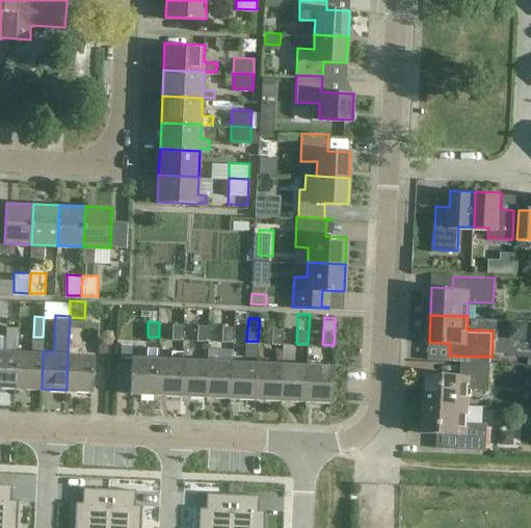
[(183,338),(184,323),(173,322),(173,338),(183,338)]
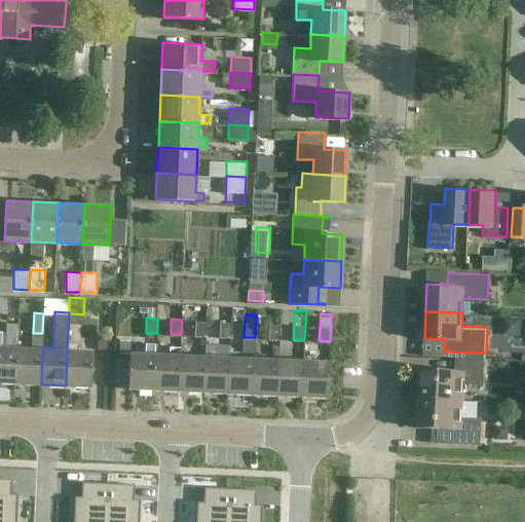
[(207,335),(207,321),(195,320),(195,335),(207,335)]
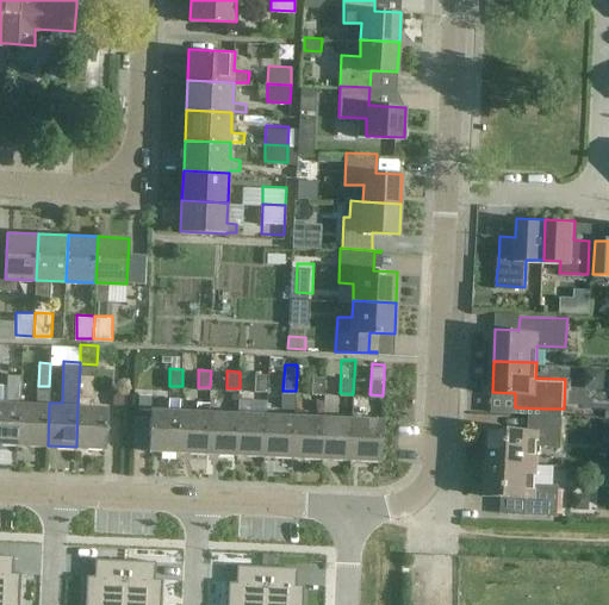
[(267,390),(268,373),(255,373),(255,390),(267,390)]
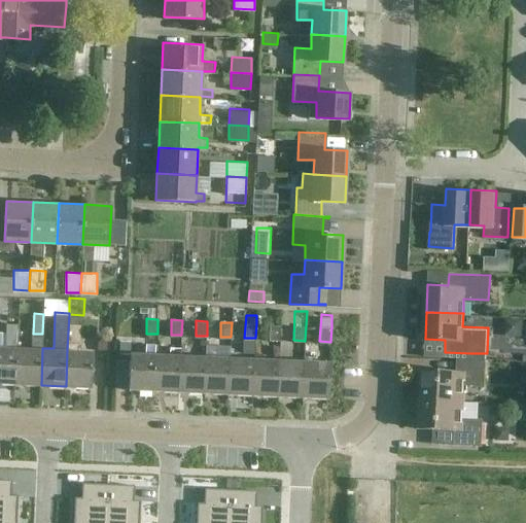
[(0,346),(0,383),(16,384),(18,347),(19,324),(7,324),(7,347),(0,346)]
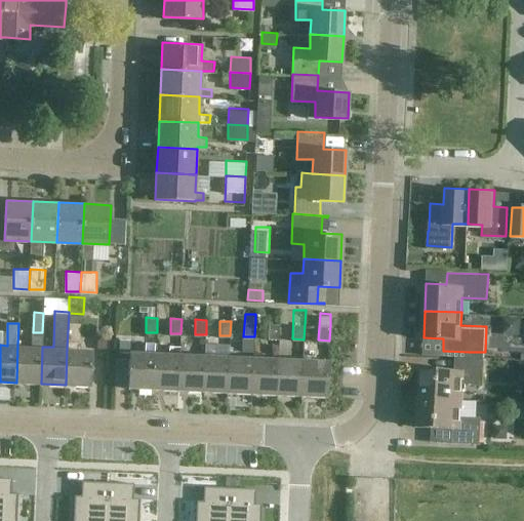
[(280,338),(280,323),(269,323),(268,337),(280,338)]
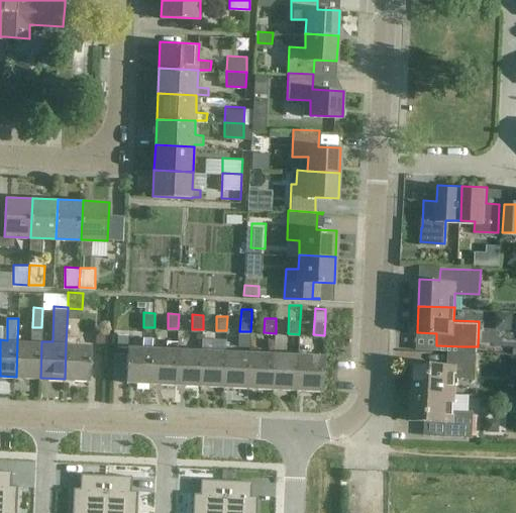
[(31,341),(17,340),(16,377),(40,378),(41,341),(41,327),(32,327),(31,341)]
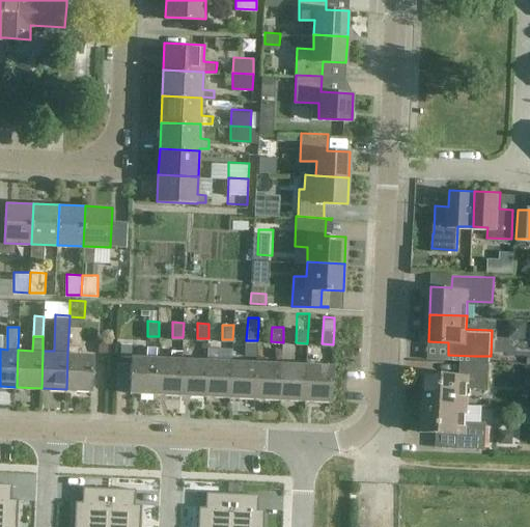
[(81,353),(67,352),(66,389),(91,390),(93,353),(91,353),(92,343),(81,343),(81,353)]
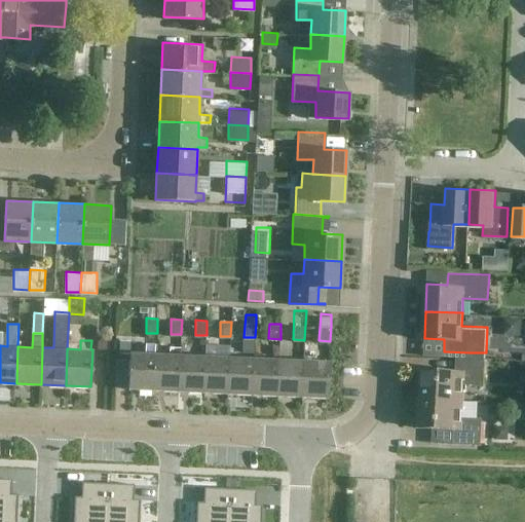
[(155,352),(155,342),(146,342),(145,352),(130,351),(128,388),(154,389),(155,352)]
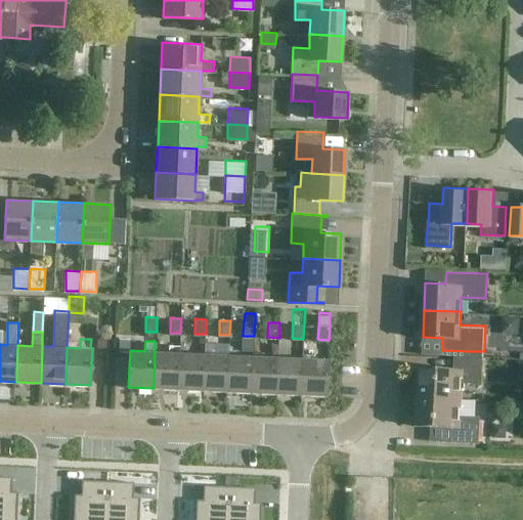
[(170,352),(155,351),(154,388),(178,389),(179,352),(180,345),(170,345),(170,352)]
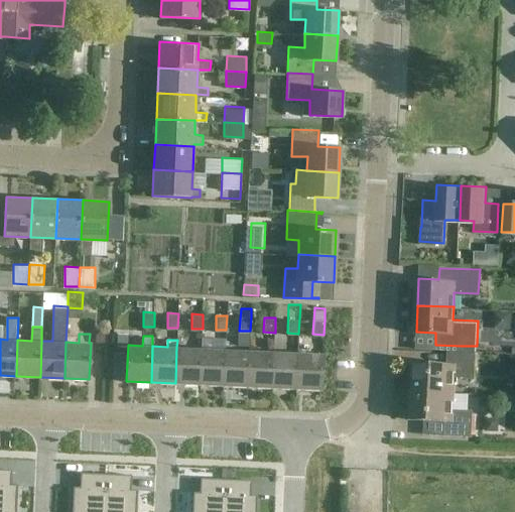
[(238,350),(225,349),(224,385),(248,386),(249,351),(250,341),(239,341),(238,350)]
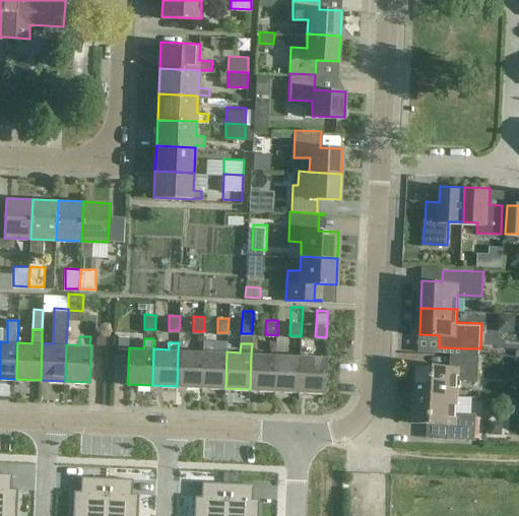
[(202,350),(178,349),(177,386),(201,387),(202,350)]
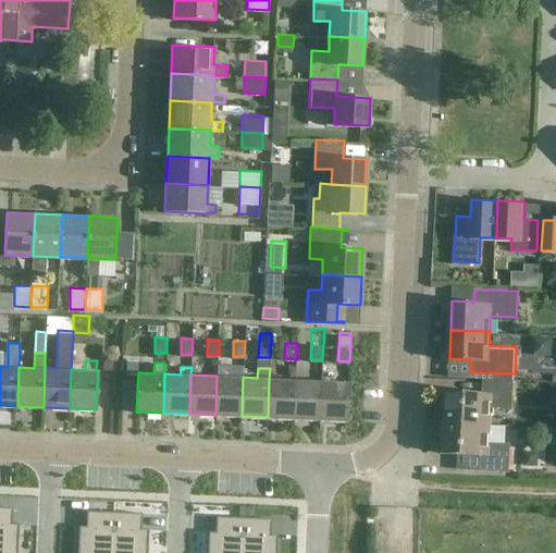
[(243,377),(217,376),(215,415),(242,416),(243,377)]
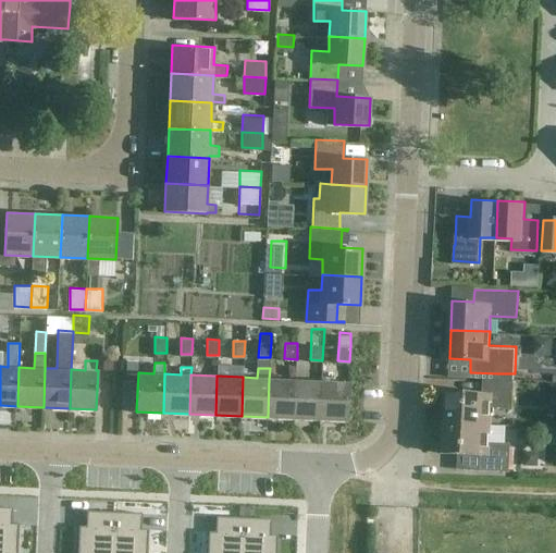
[(446,420),(490,422),(491,405),(513,406),(514,378),(483,377),(482,392),(447,390),(447,406),(444,406),(444,418),(446,418),(446,420)]
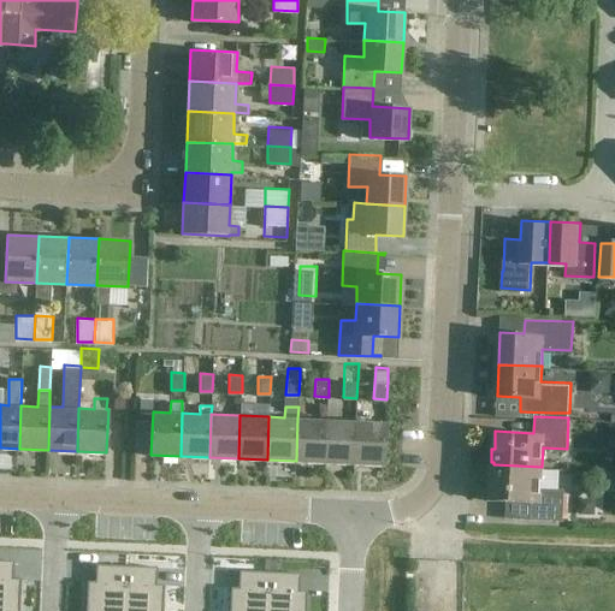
[(326,420),(297,419),(296,461),(325,462),(326,420)]
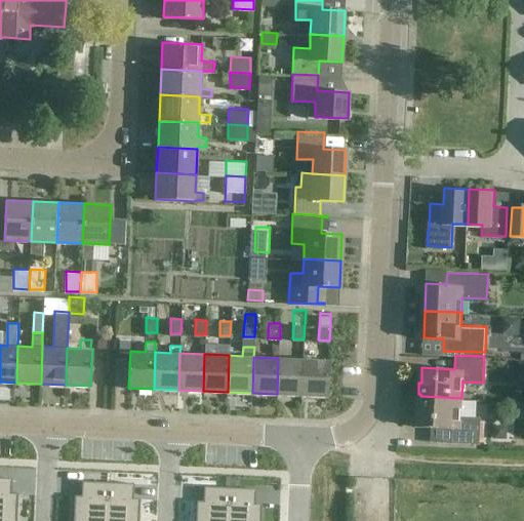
[(278,358),(277,394),(301,395),(303,359),(278,358)]
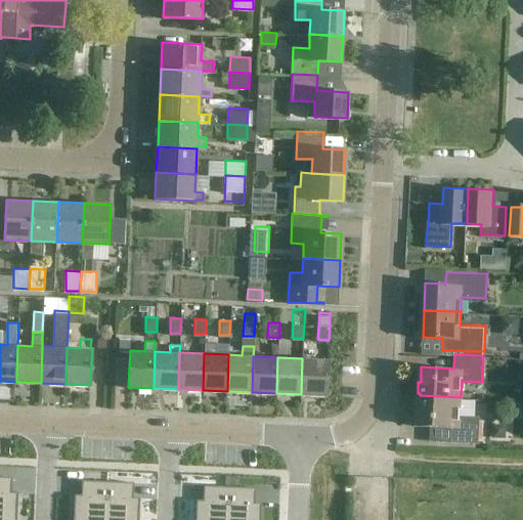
[(302,358),(301,394),(325,395),(328,359),(302,358)]
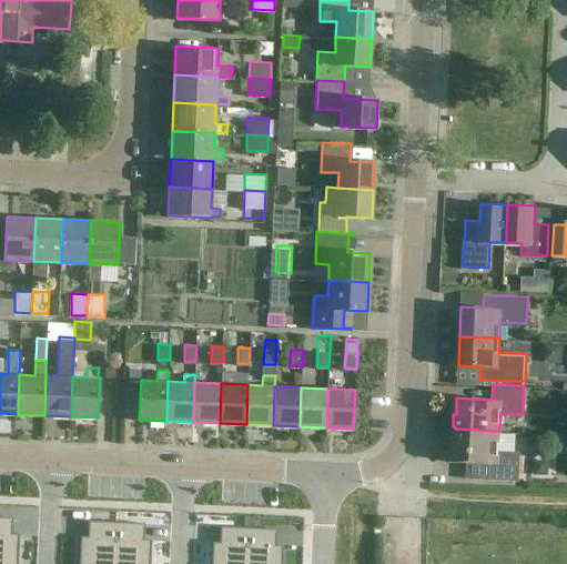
[(499,449),(499,431),(455,429),(455,431),(452,431),(452,443),(455,443),(454,460),(489,462),(488,477),(519,479),(522,450),(499,449)]
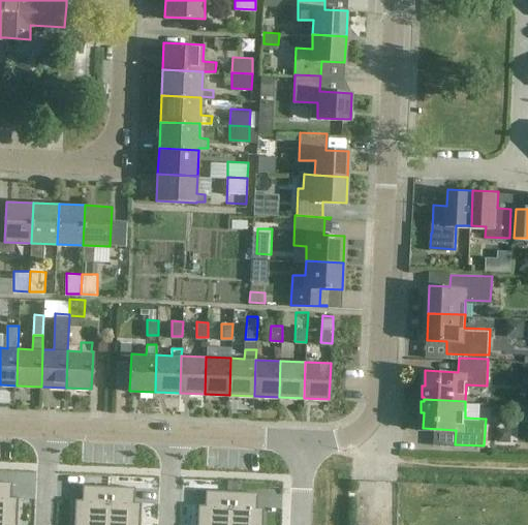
[(0,480),(0,524),(16,524),(18,496),(11,495),(11,481),(0,480)]
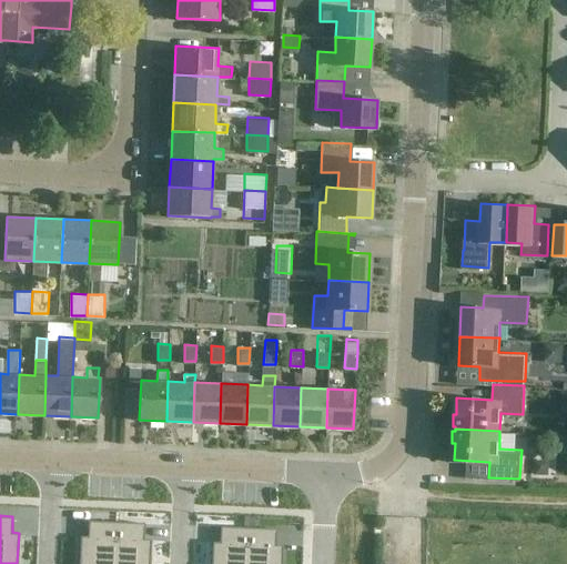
[(81,535),(79,563),(114,563),(117,521),(89,520),(88,535),(81,535)]
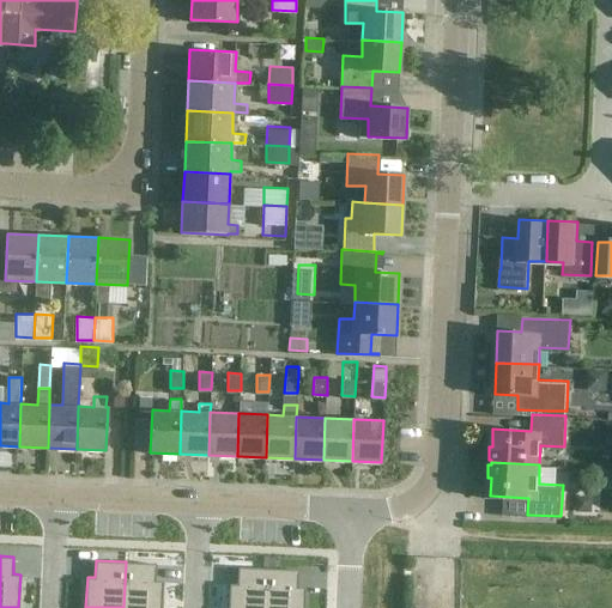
[(126,561),(123,607),(162,607),(163,581),(156,579),(157,563),(126,561)]
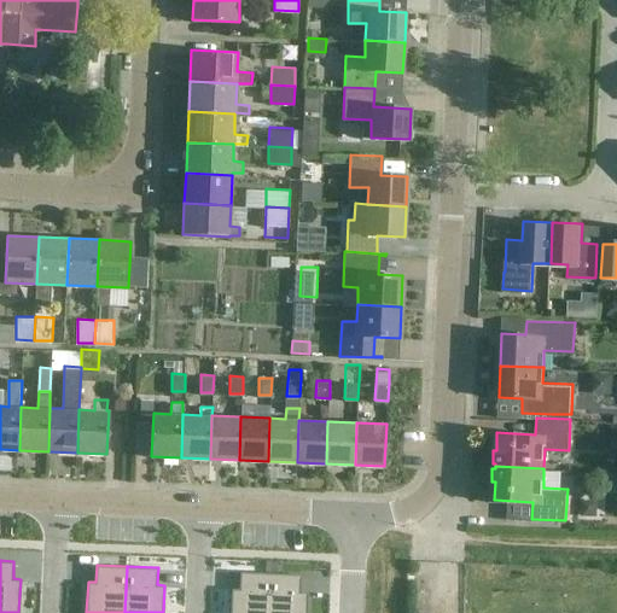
[(231,588),(230,612),(268,612),(271,572),(239,571),(239,588),(231,588)]
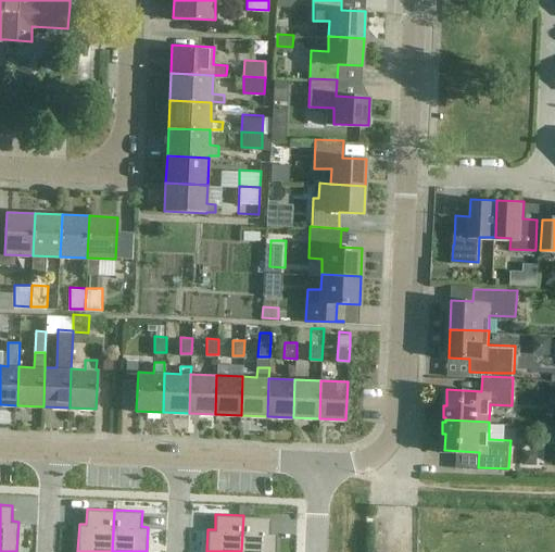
[(243,515),(241,551),(276,551),(277,532),(270,532),(270,516),(243,515)]
